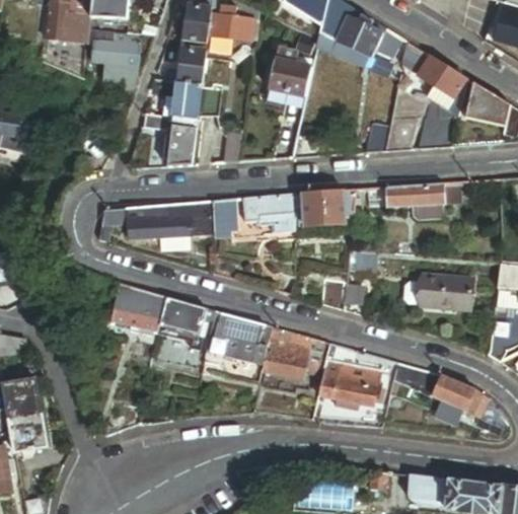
[(65,41),(66,12),(86,13),(86,0),(50,0),(48,39),(65,41)]
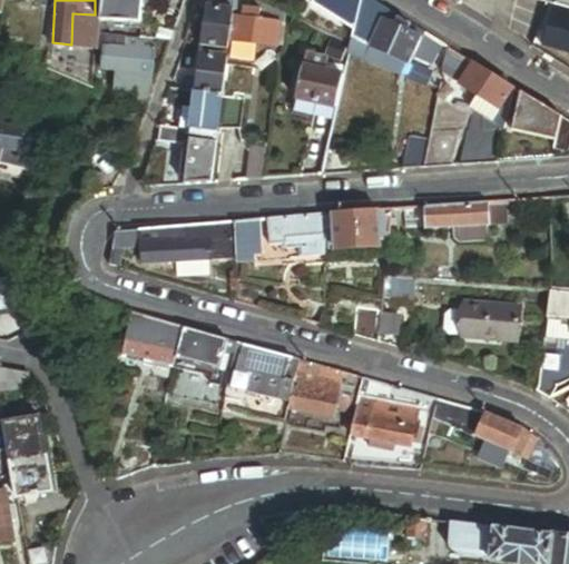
[(100,0),(99,16),(99,18),(138,21),(140,0),(100,0)]
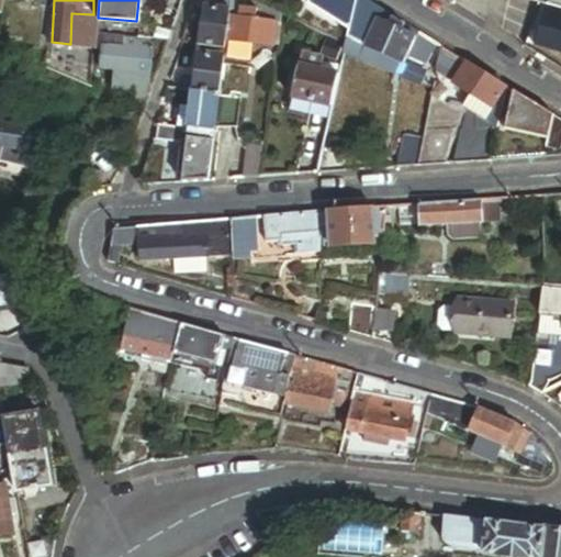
[(208,0),(208,3),(204,2),(199,42),(216,44),(216,48),(223,48),(224,35),(228,0),(208,0)]
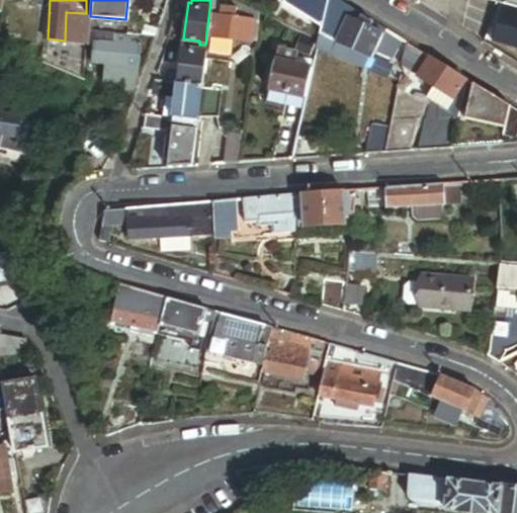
[(210,0),(206,32),(252,38),(254,16),(235,13),(236,5),(224,3),(225,0),(210,0)]
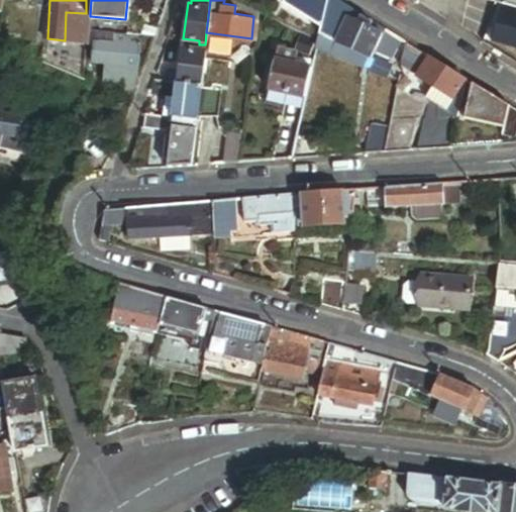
[(283,0),(282,3),(320,24),(325,0),(283,0)]
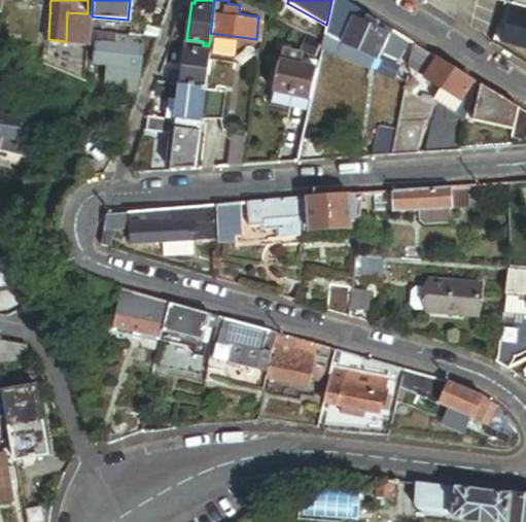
[(409,38),(344,0),(331,0),(326,25),(322,43),(321,45),(338,51),(342,43),(378,58),(380,53),(398,61),(409,38)]
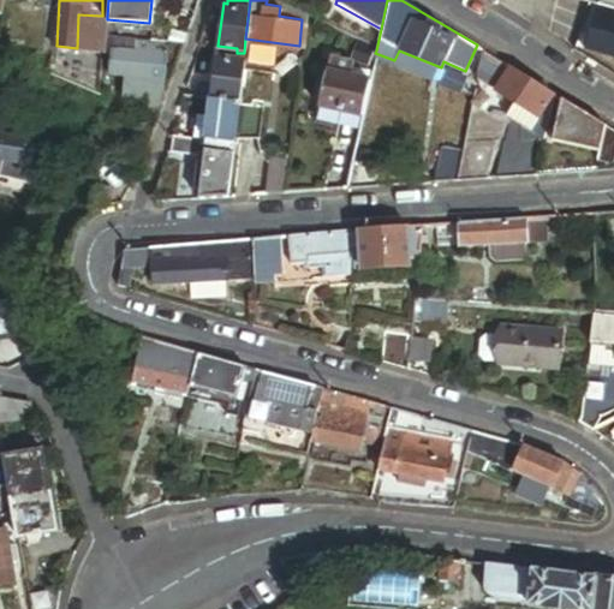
[(609,39),(613,22),(613,9),(596,4),(592,3),(584,31),(609,39)]
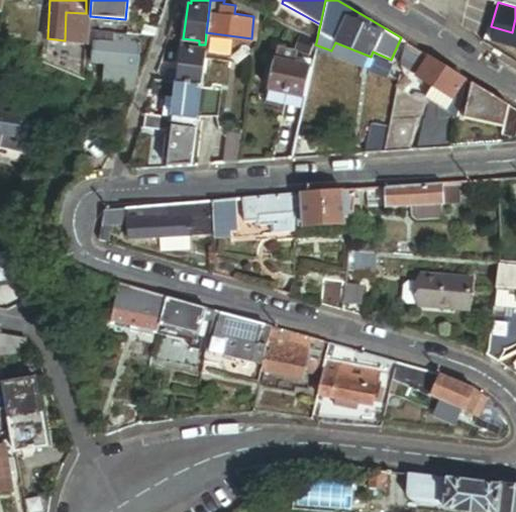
[(86,13),(66,12),(65,40),(88,42),(89,28),(90,16),(90,14),(86,13)]
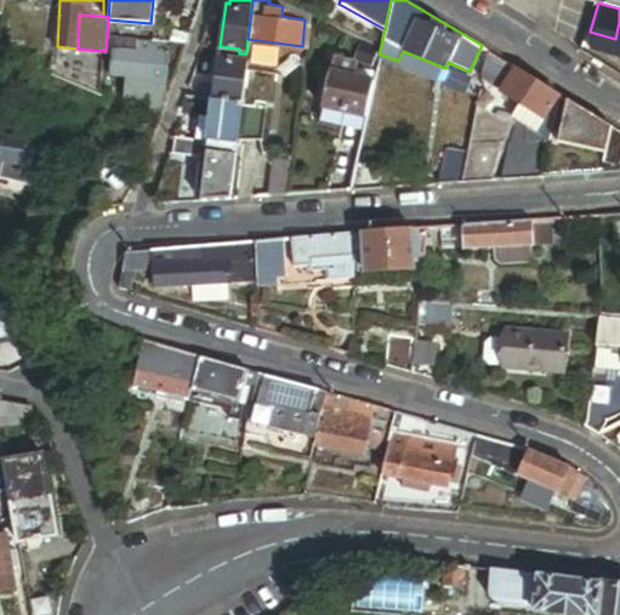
[(166,46),(181,50),(185,38),(165,33),(161,45),(166,46)]
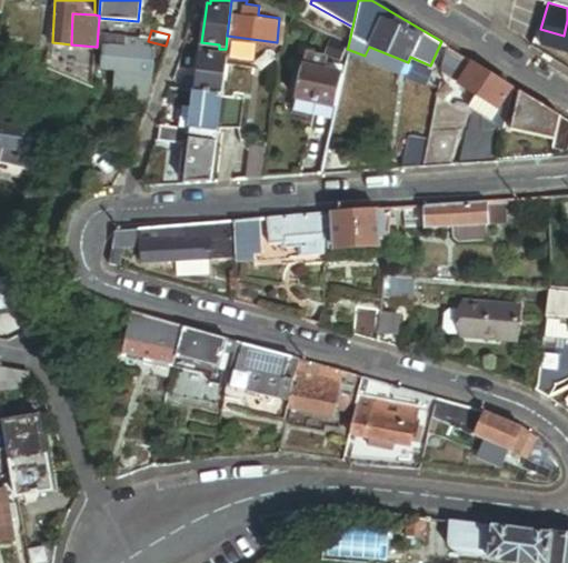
[(127,37),(98,31),(97,47),(97,48),(101,48),(102,43),(126,44),(127,37)]
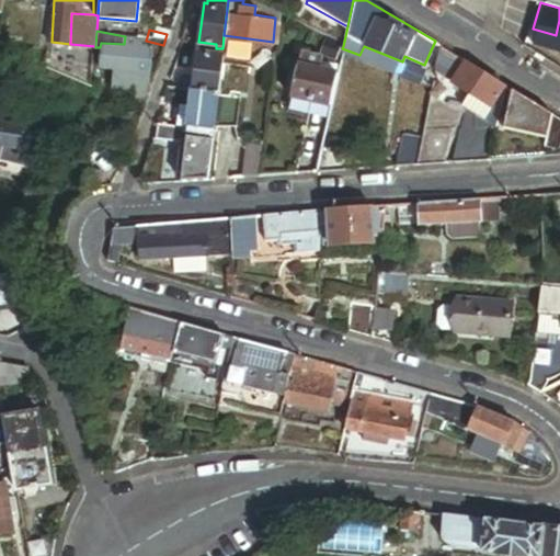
[(0,36),(0,48),(15,50),(16,38),(0,36)]
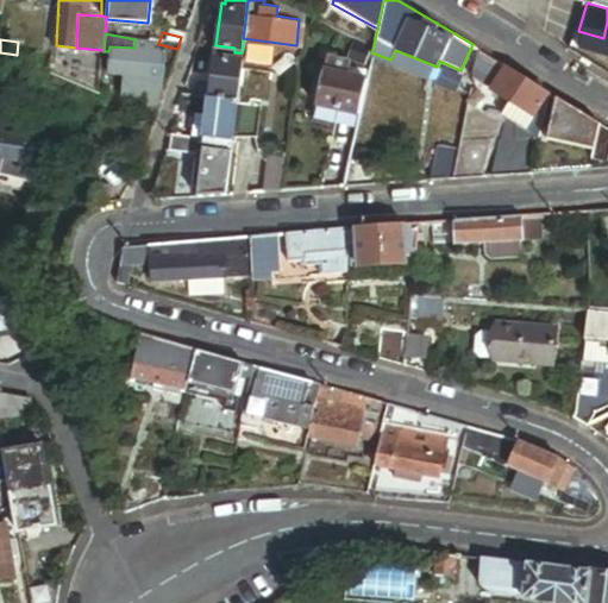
[(163,45),(158,44),(136,39),(135,48),(110,46),(108,51),(107,70),(121,71),(161,75),(163,45)]
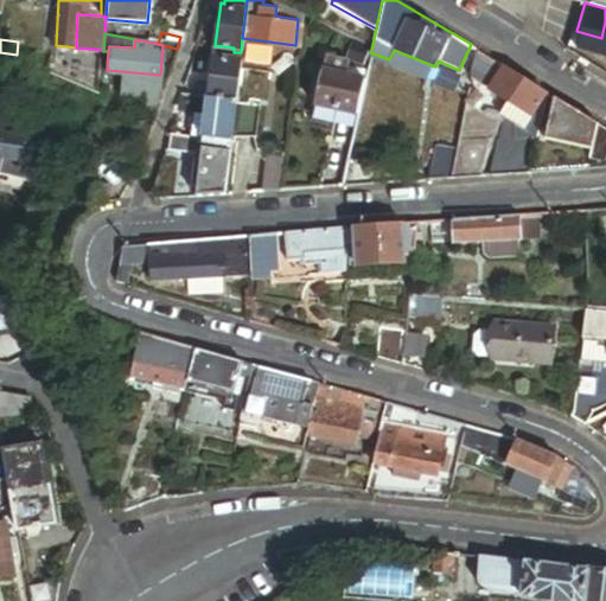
[(546,90),(477,49),(472,72),(491,83),(488,89),(531,115),(547,90),(546,90)]
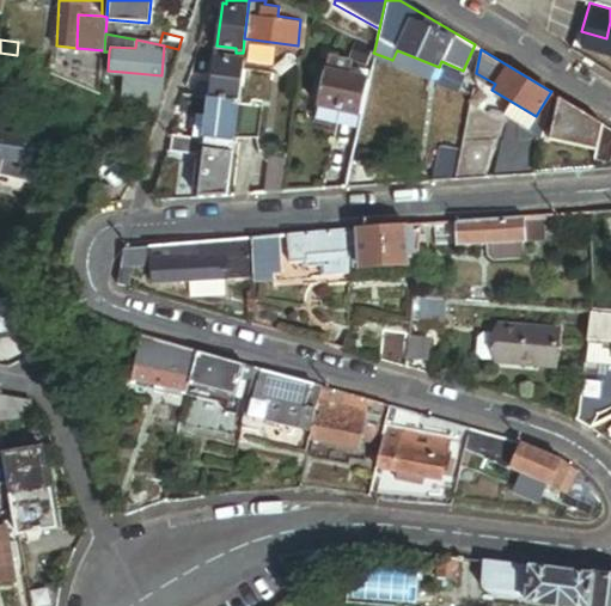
[(237,101),(243,53),(236,53),(236,57),(217,55),(211,97),(237,101)]
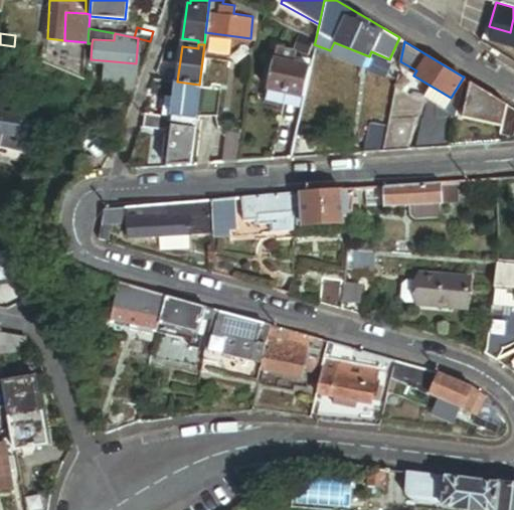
[(267,85),(303,94),(310,64),(274,55),(267,85)]
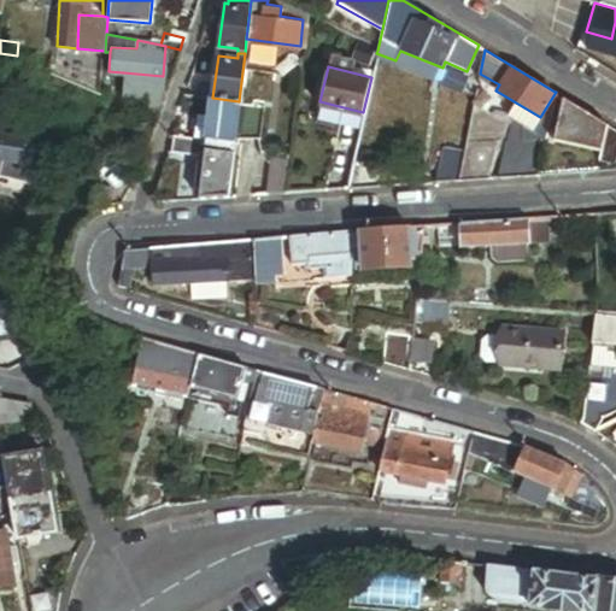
[(163,76),(123,72),(122,104),(145,106),(147,106),(147,95),(160,97),(163,76)]
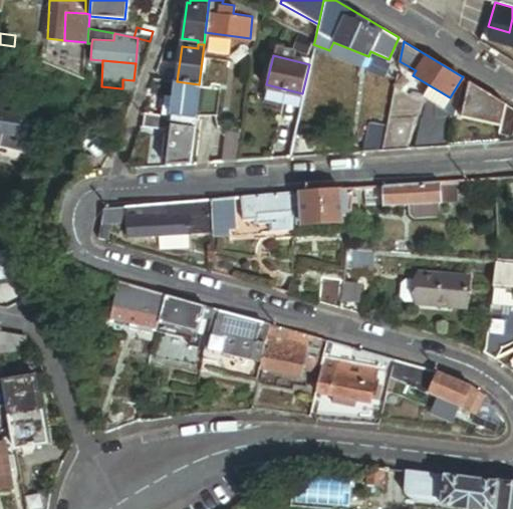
[(398,68),(395,84),(404,86),(407,71),(398,68)]
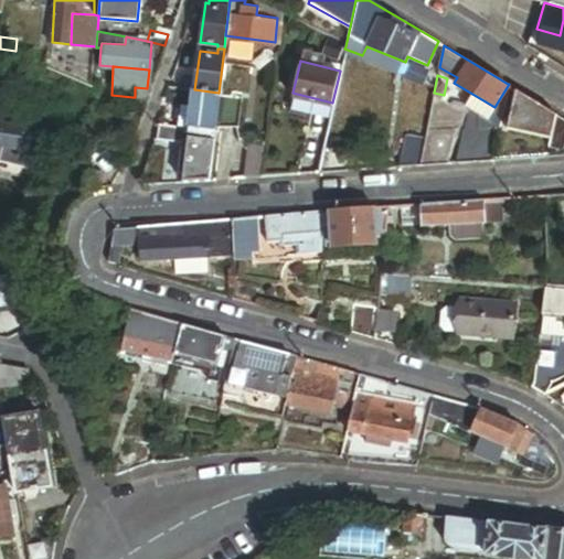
[(194,89),(168,86),(168,87),(163,100),(179,103),(192,104),(194,89)]
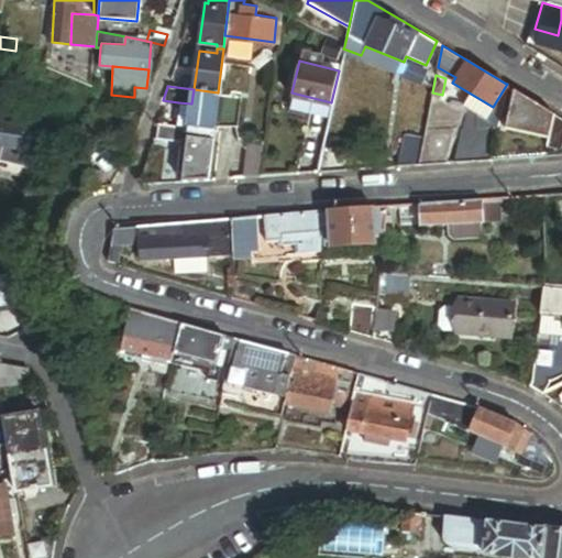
[(146,88),(134,87),(134,97),(132,97),(131,104),(143,105),(146,88)]
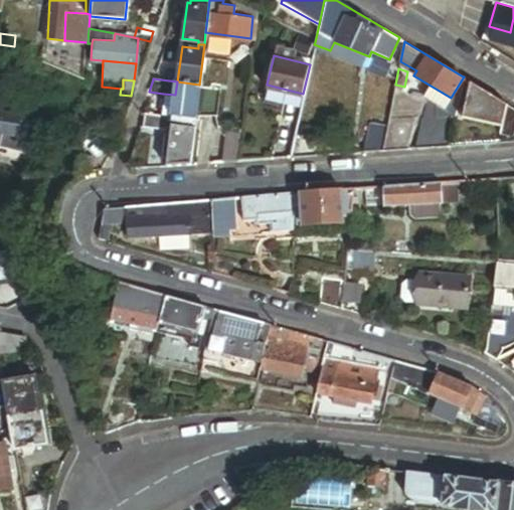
[(513,129),(513,107),(471,80),(462,117),(499,126),(498,128),(513,132),(513,129)]
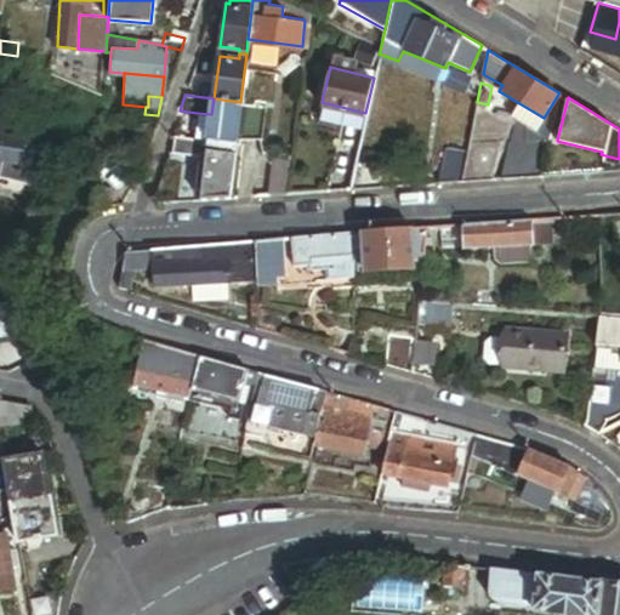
[(214,98),(211,114),(208,141),(227,143),(226,148),(234,149),(235,138),(240,103),(240,102),(214,98)]
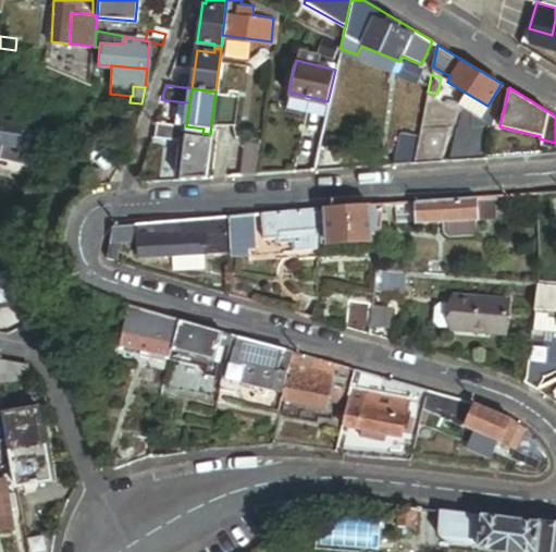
[(215,93),(211,124),(235,126),(238,95),(215,92),(215,93)]
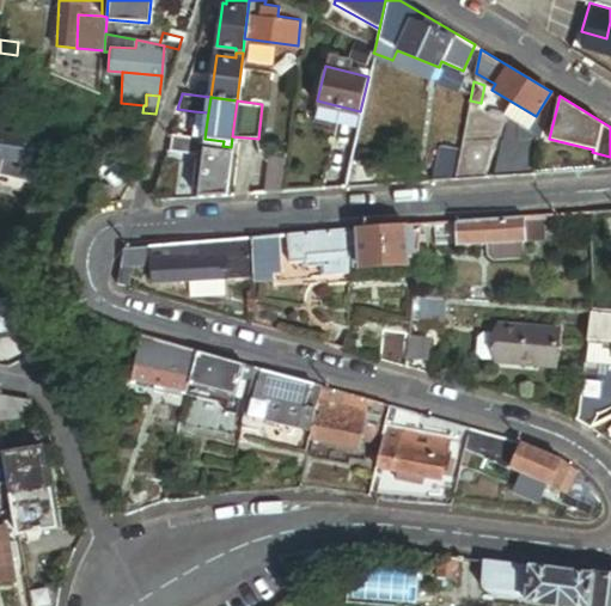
[(208,112),(194,111),(190,136),(199,138),(197,142),(200,142),(205,144),(222,146),(224,141),(205,139),(208,112)]
